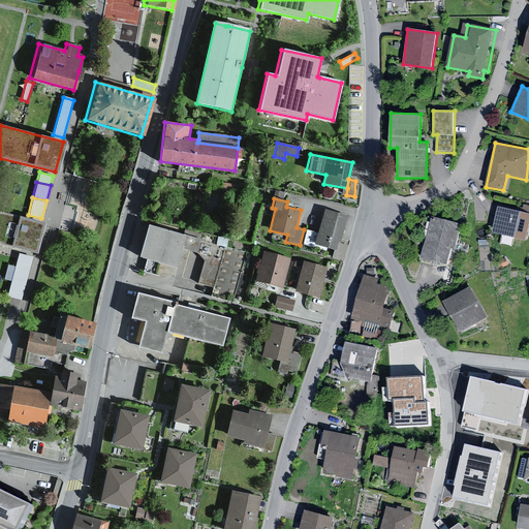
[(528,219),(528,213),(498,207),(493,232),(525,240),(528,219)]
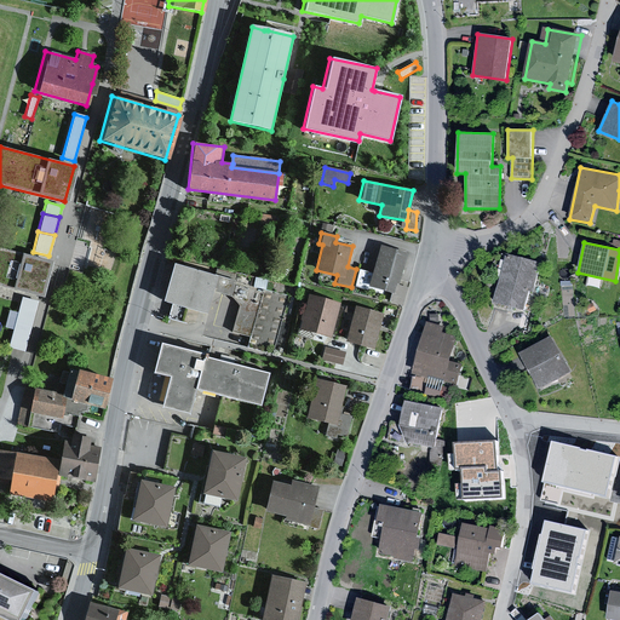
[(406,253),(379,246),(371,273),(367,286),(380,291),(394,294),(396,285),(406,253)]
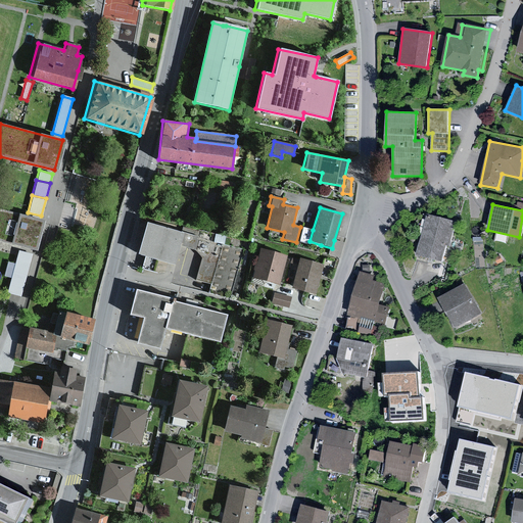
[(41,221),(0,209),(0,240),(34,249),(41,221)]
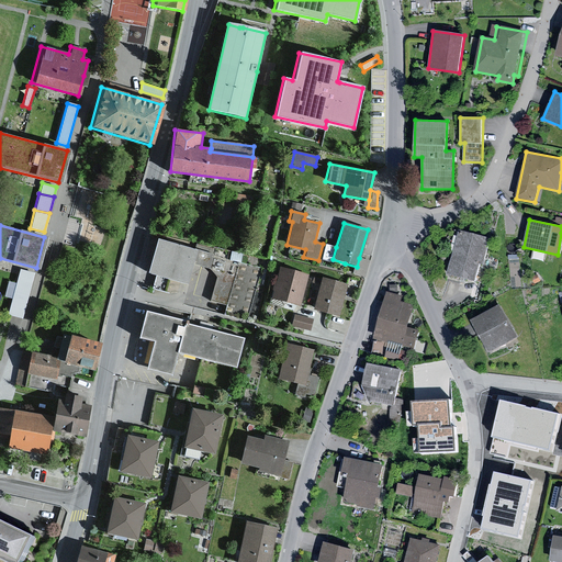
[(490,238),(458,229),(447,274),(474,281),(479,263),(483,265),(490,238)]
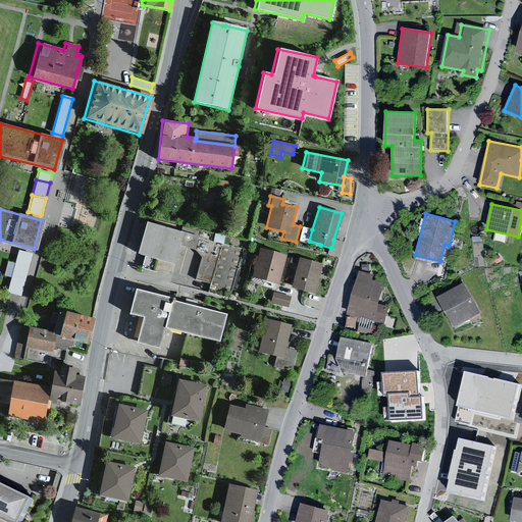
[(183,231),(143,221),(135,253),(145,256),(141,268),(154,271),(157,259),(174,264),(179,245),(183,231)]
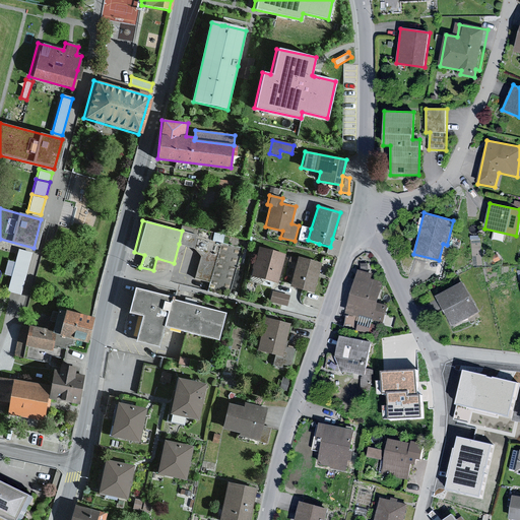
[(308,240),(311,229),(301,225),(297,240),(318,246),(319,244),(308,240)]
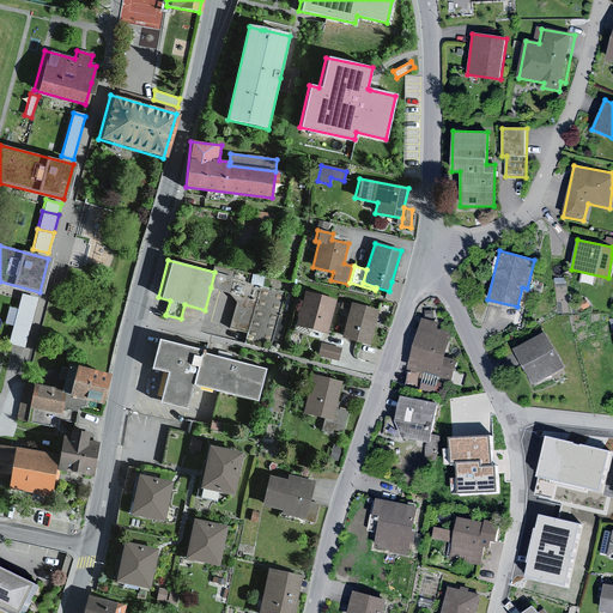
[(285,292),(214,272),(211,287),(229,292),(237,302),(230,326),(248,331),(244,343),(269,350),(285,292)]
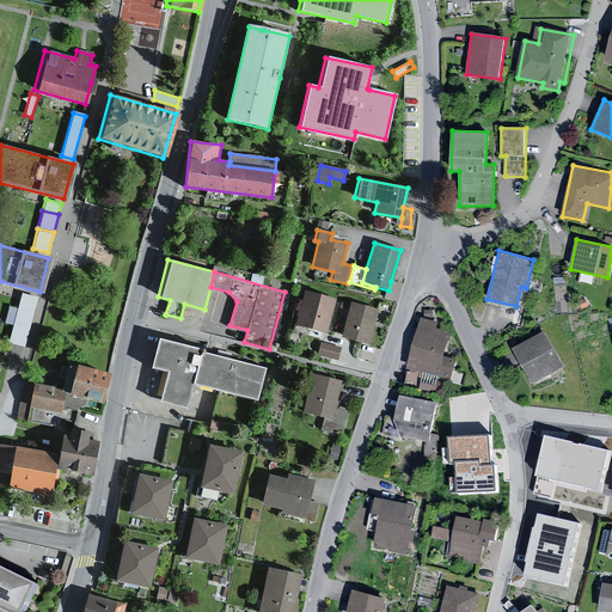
[(402,283),(391,281),(389,291),(386,299),(397,303),(402,283)]
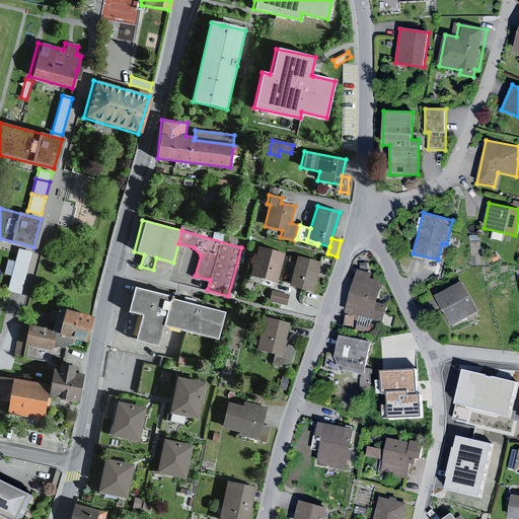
[(284,253),(256,246),(249,276),(277,283),(284,253)]
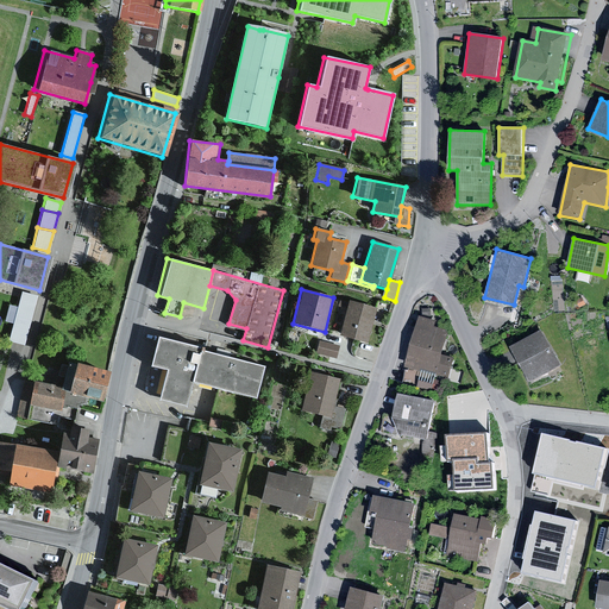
[(20,292),(17,302),(33,307),(36,295),(20,292)]
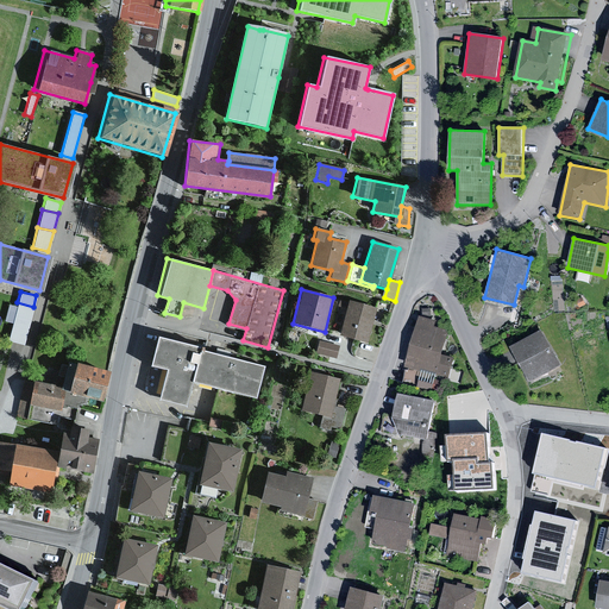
[(376,308),(347,301),(338,336),(366,343),(376,308)]
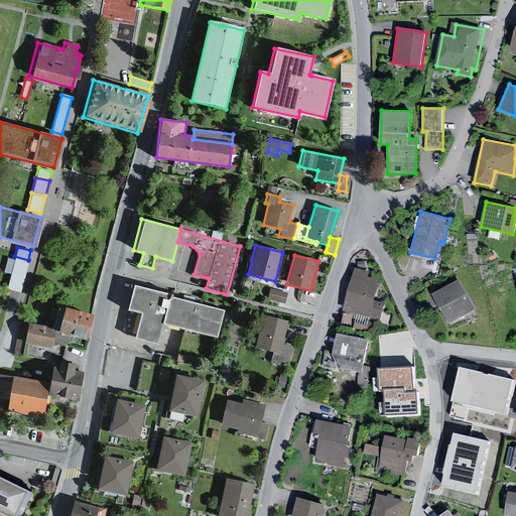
[(14,256),(10,271),(24,275),(28,260),(14,256)]
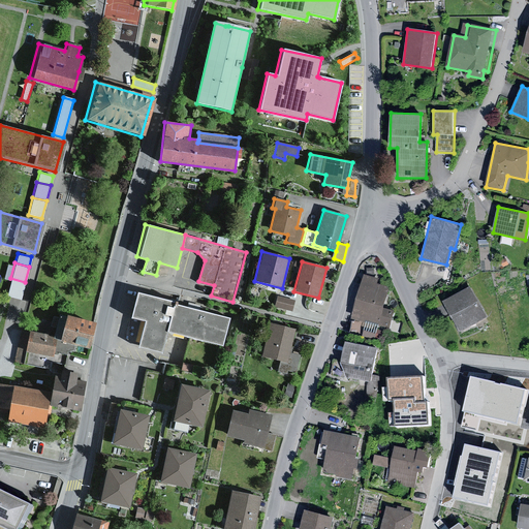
[(378,279),(363,275),(351,318),(354,319),(365,322),(390,329),(395,310),(384,308),(390,287),(377,284),(378,279)]
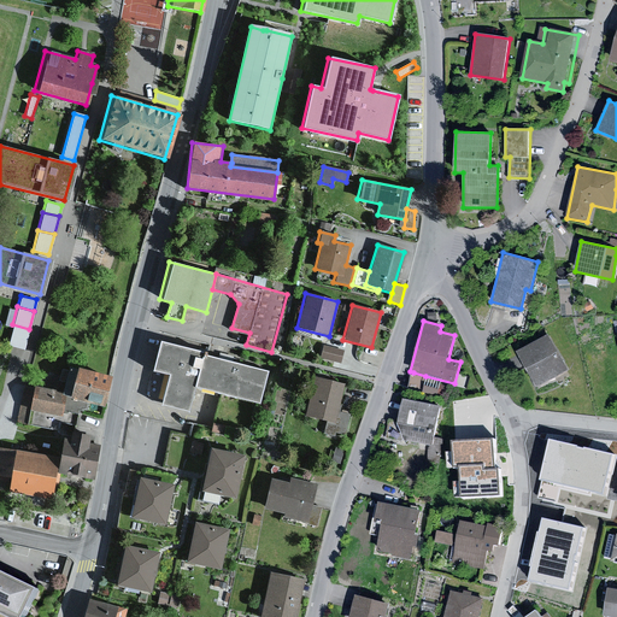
[(12,324),(7,345),(23,350),(29,329),(12,324)]
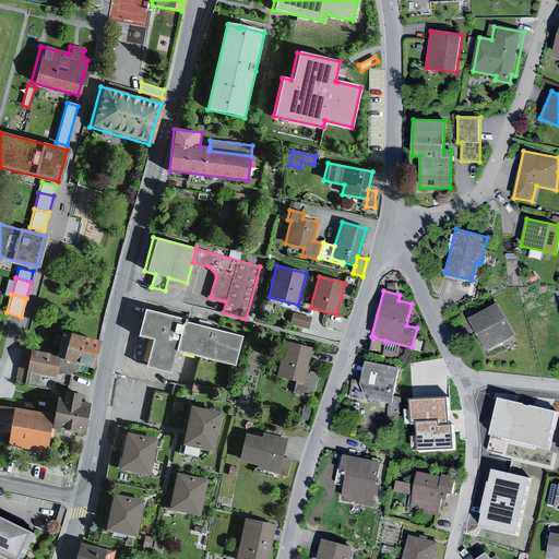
[(497,304),(468,319),(486,352),(515,335),(497,304)]
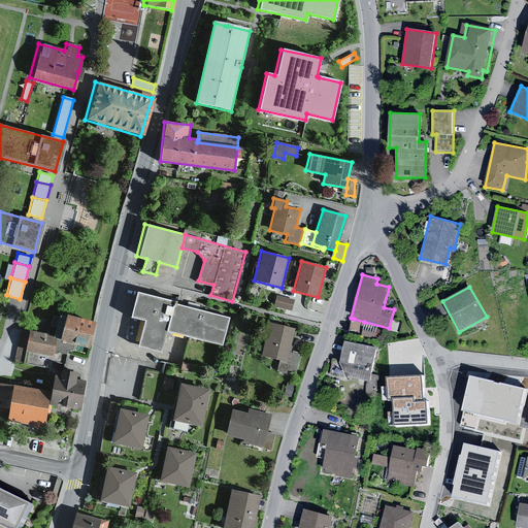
[(165,330),(172,303),(172,301),(135,292),(129,318),(133,319),(144,322),(139,340),(137,345),(159,352),(165,330)]
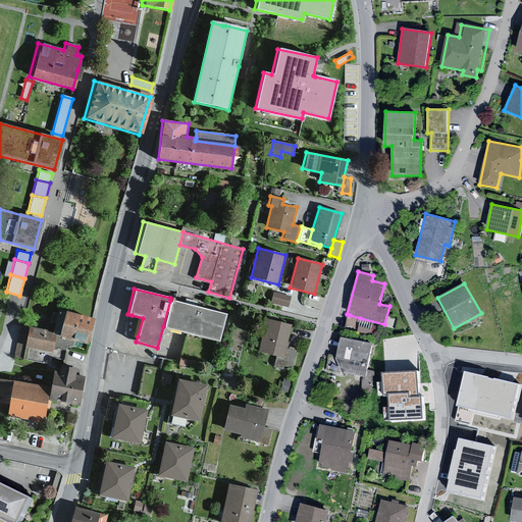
[(291,297),(272,292),(270,303),(288,307),(291,297)]
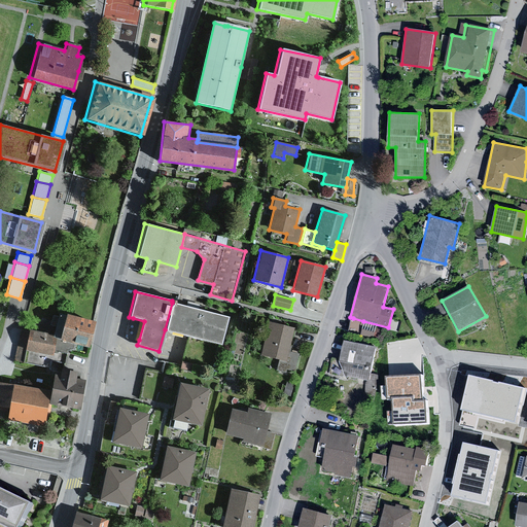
[(230,317),(172,303),(165,329),(187,336),(218,344),(222,345),(230,317)]
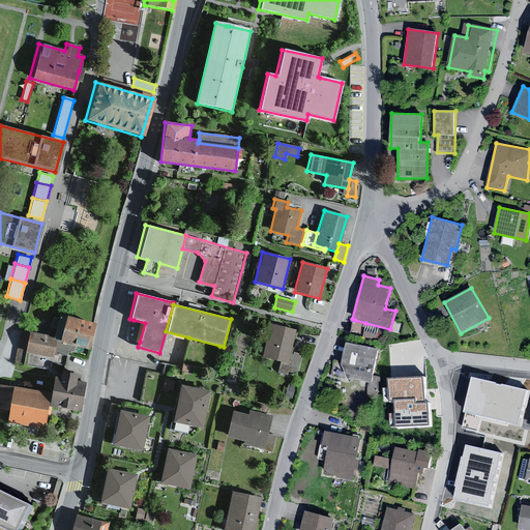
[(57,337),(28,331),(24,352),(55,357),(55,353),(66,356),(67,353),(70,353),(70,351),(75,352),(77,346),(86,348),(93,323),(62,315),(57,337)]
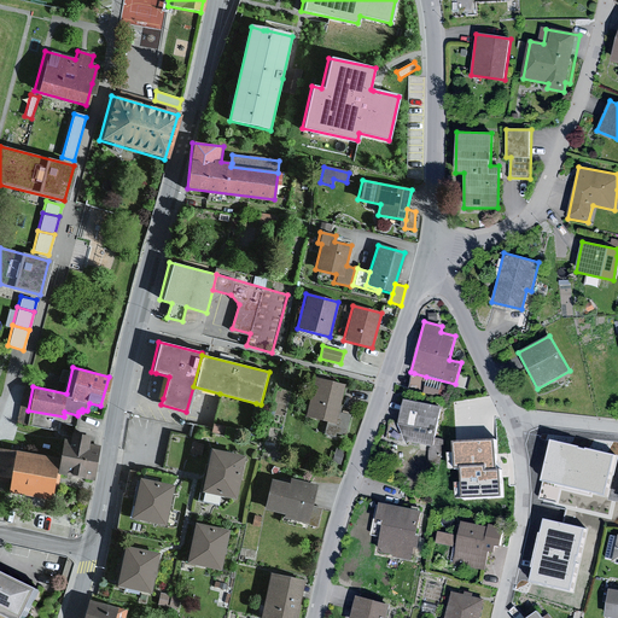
[(150,396),(163,398),(169,377),(156,373),(150,396)]
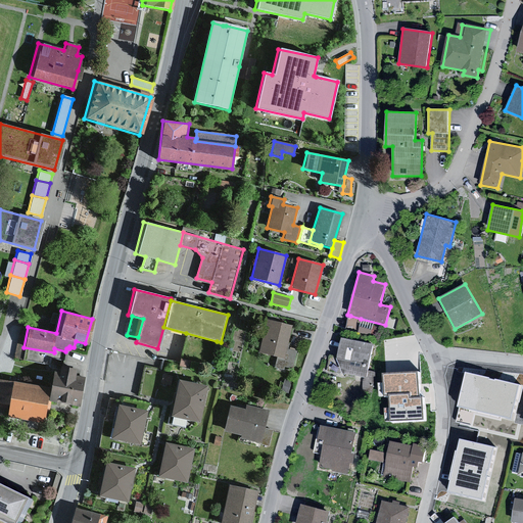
[(361,319),(350,316),(351,318),(347,318),(346,329),(358,333),(361,319)]
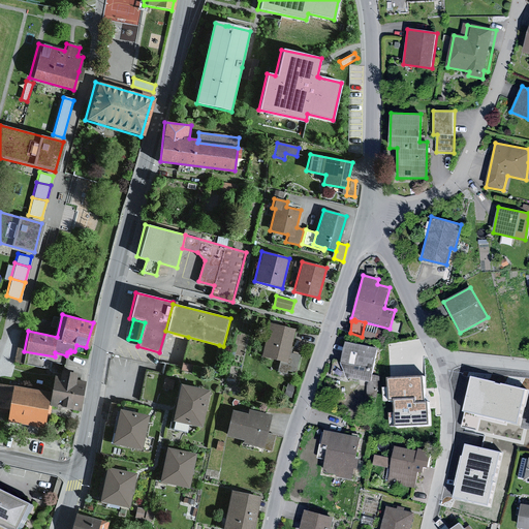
[(293,330),(268,323),(260,356),(286,363),(288,352),(293,330)]
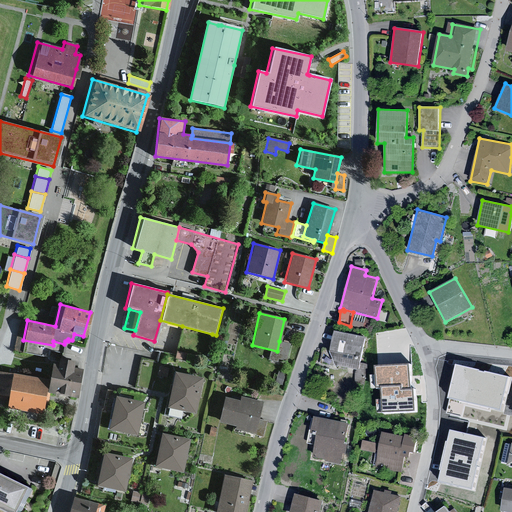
[(365,319),(363,327),(370,329),(373,321),(365,319)]
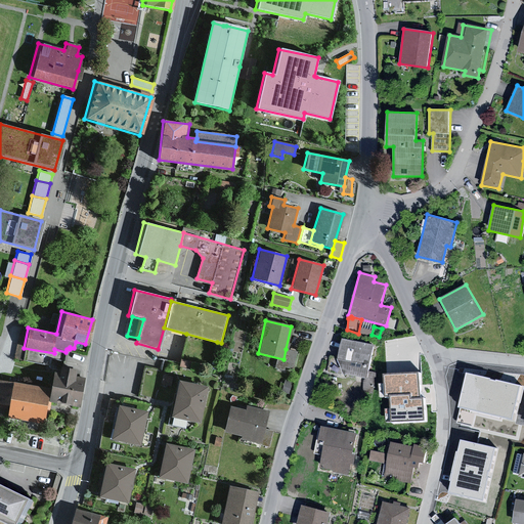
[(217,342),(186,334),(180,361),(210,368),(217,342)]
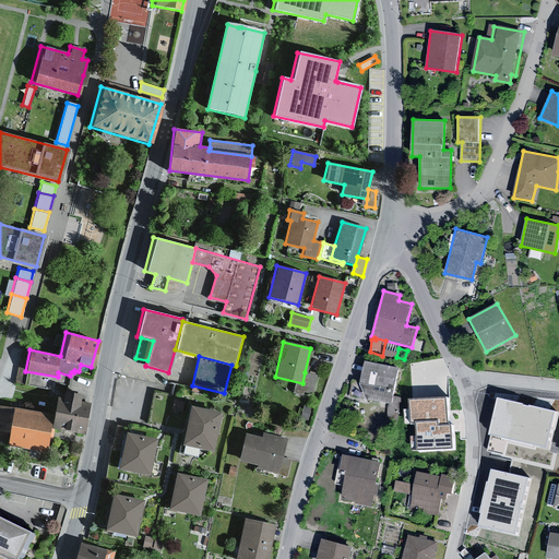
[(399,369),(365,361),(360,382),(352,381),(349,396),(391,404),(399,369)]
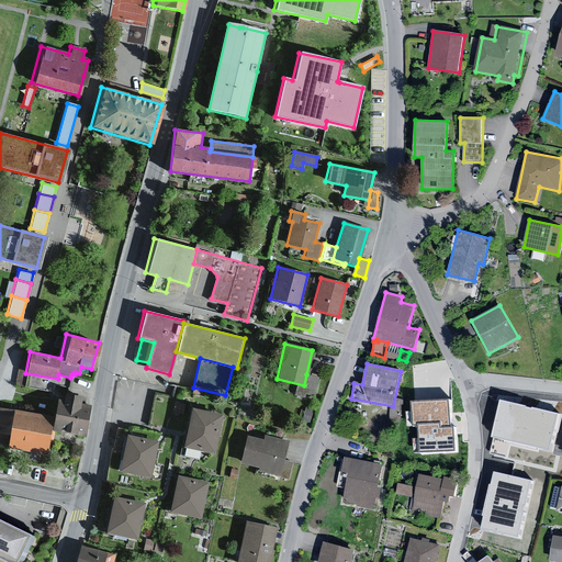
[(318,378),(306,374),(304,385),(302,393),(314,396),(318,378)]
